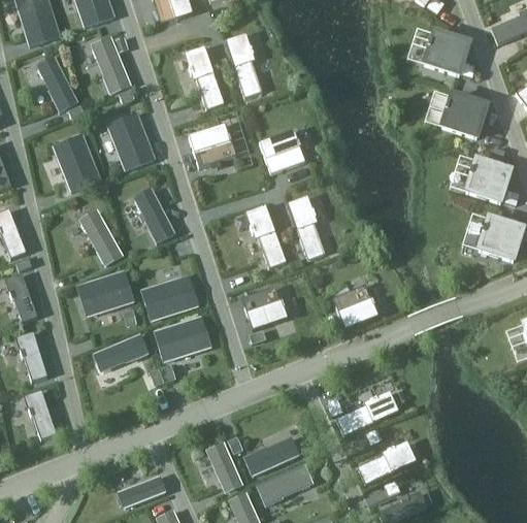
[(15,0),(31,48),(63,38),(51,0),(15,0)]
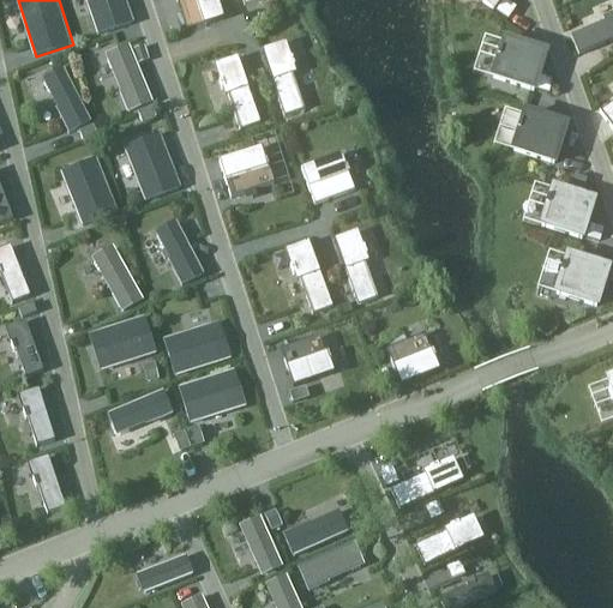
[(88,0),(100,34),(137,22),(128,0),(88,0)]
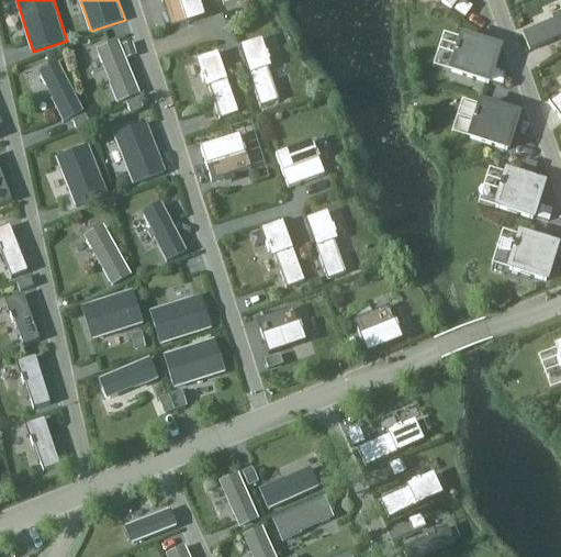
[(161,0),(170,28),(203,18),(198,0),(161,0)]
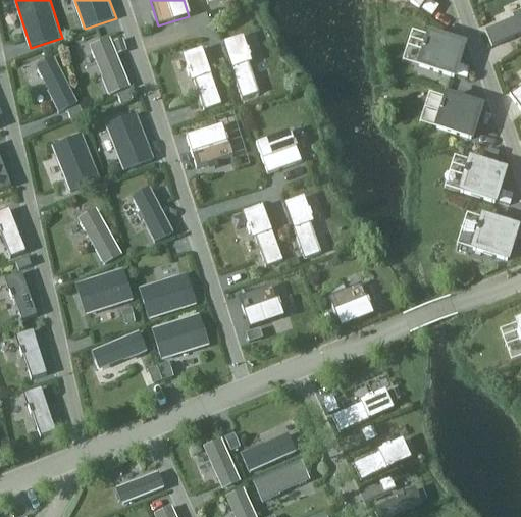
[(404,0),(417,9),(423,0),(404,0)]
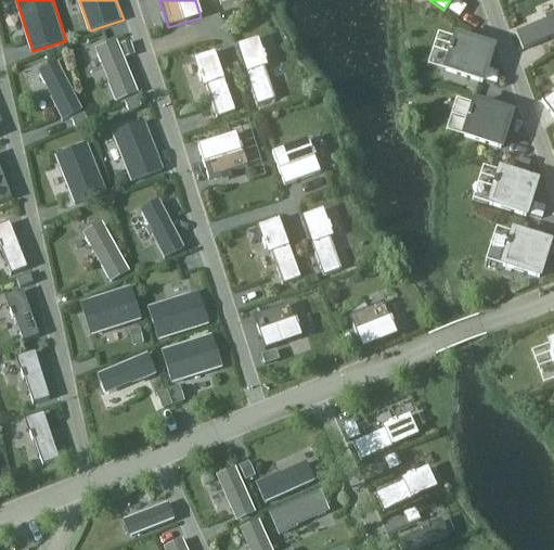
[(456,0),(451,8),(460,13),(465,3),(461,0),(456,0)]
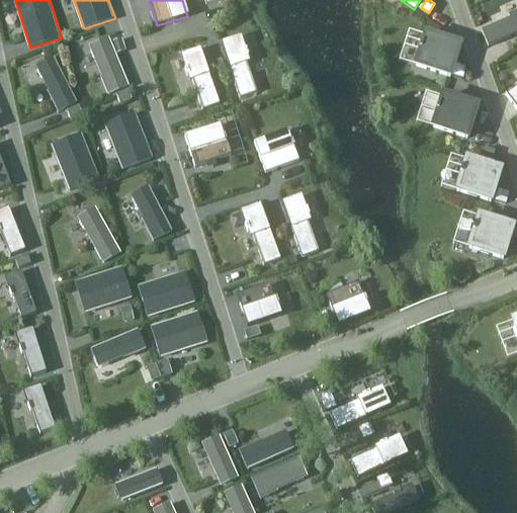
[(510,16),(482,28),(489,44),(516,30),(516,9),(509,13),(510,16)]
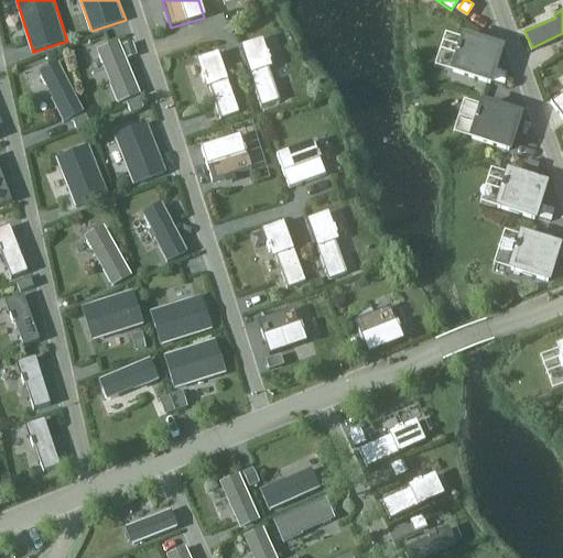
[(500,46),(457,33),(445,72),(488,86),(500,46)]
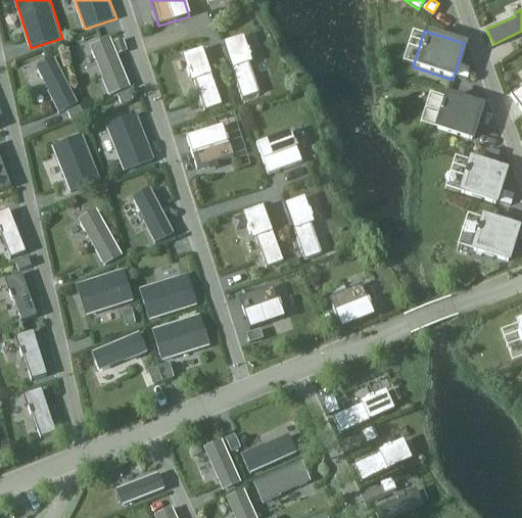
[(244,34),(224,40),(243,95),(259,90),(249,60),(252,59),(244,34)]
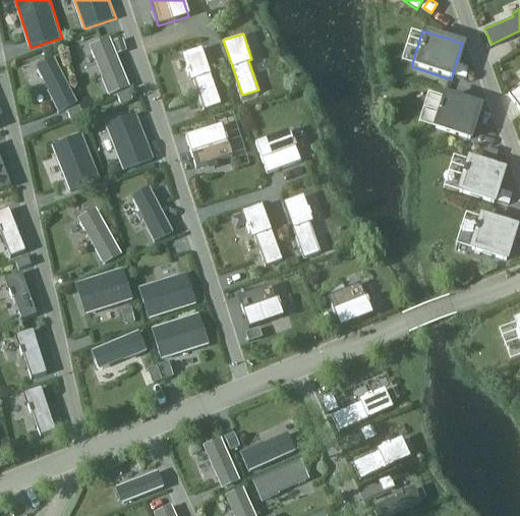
[(122,36),(114,39),(117,50),(126,47),(122,36)]
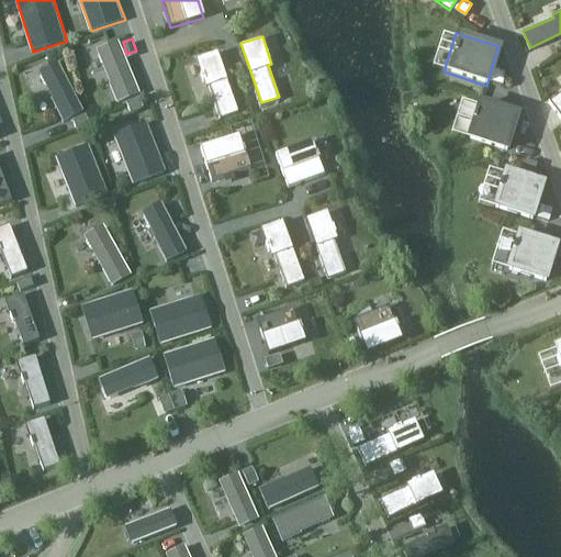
[(121,41),(99,49),(111,84),(119,101),(143,93),(121,41)]
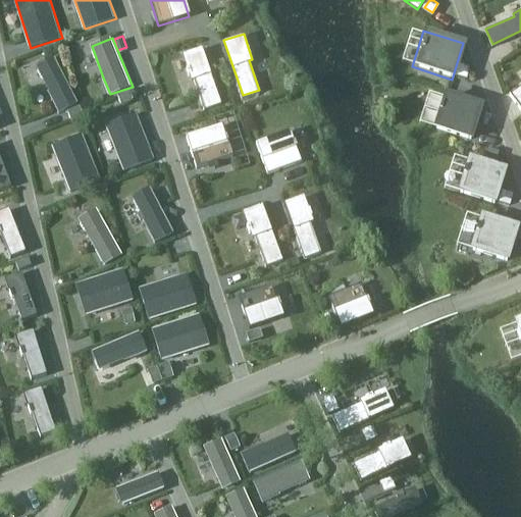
[(202,46),(183,53),(192,79),(195,78),(205,107),(221,102),(202,46)]
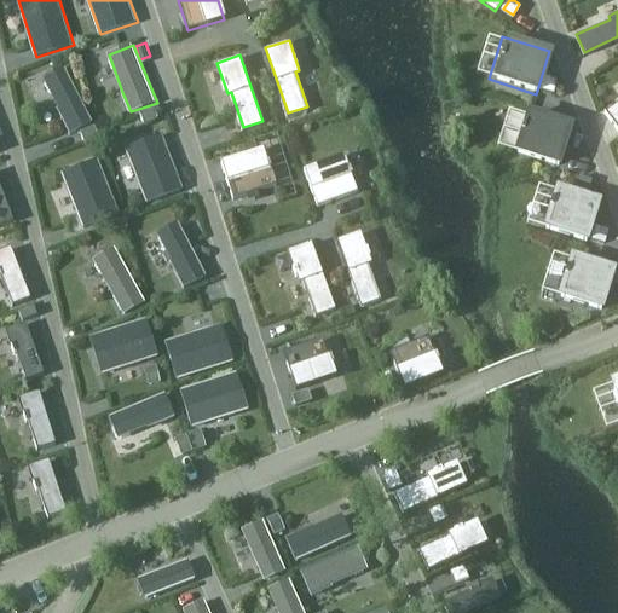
[(477,126),(492,122),(478,56),(461,59),(477,126)]
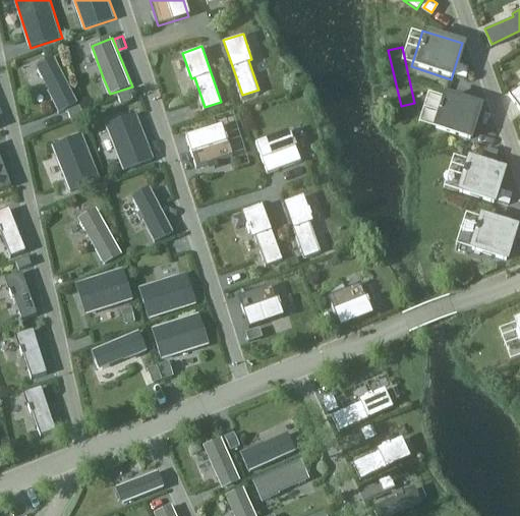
[(56,57),(38,66),(51,91),(49,92),(59,112),(67,108),(78,104),(79,103),(56,57)]
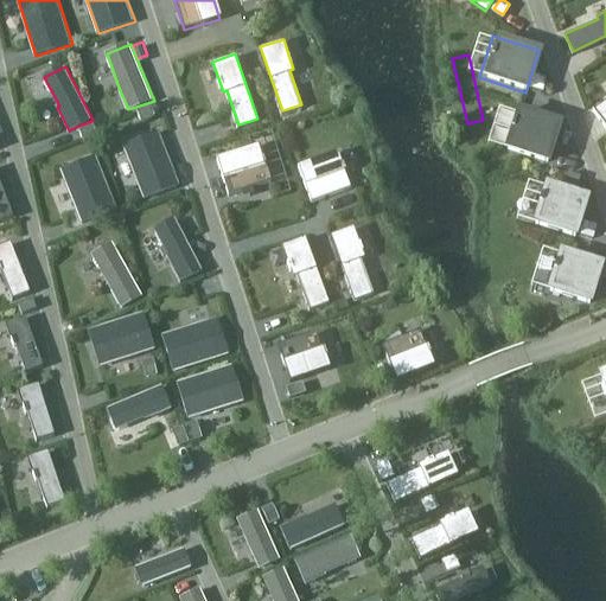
[(536,74),(533,84),(542,88),(546,77),(536,74)]
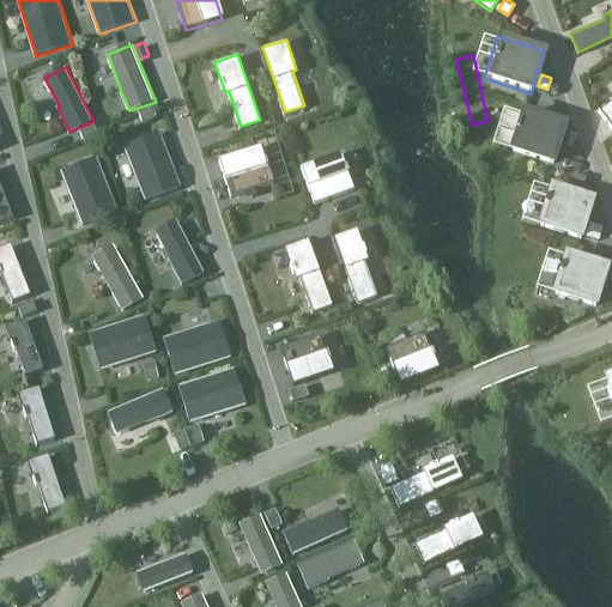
[(611,99),(601,108),(611,122),(611,99)]
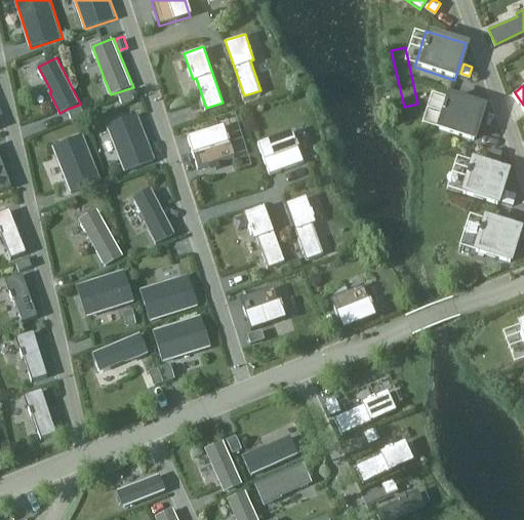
[(129,88),(118,93),(122,102),(132,97),(129,88)]
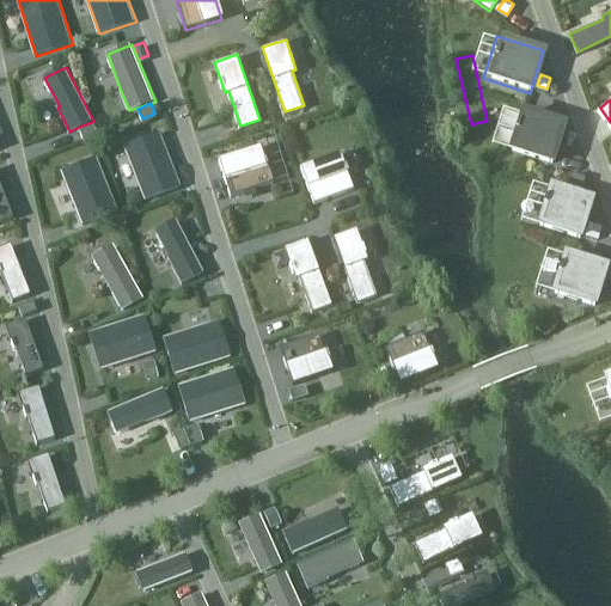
[(524,111),(512,145),(553,158),(564,126),(524,111)]
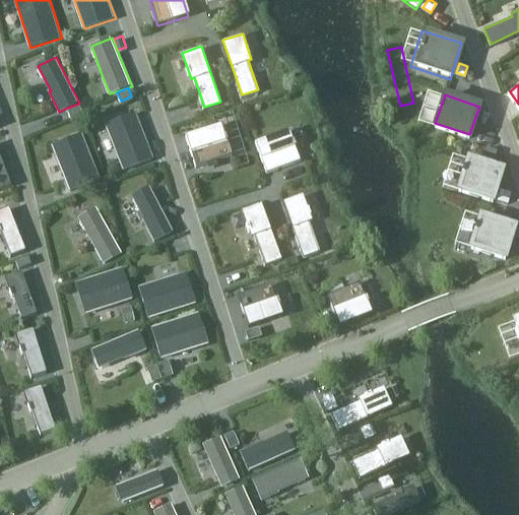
[(78,104),(67,108),(70,117),(81,113),(78,104)]
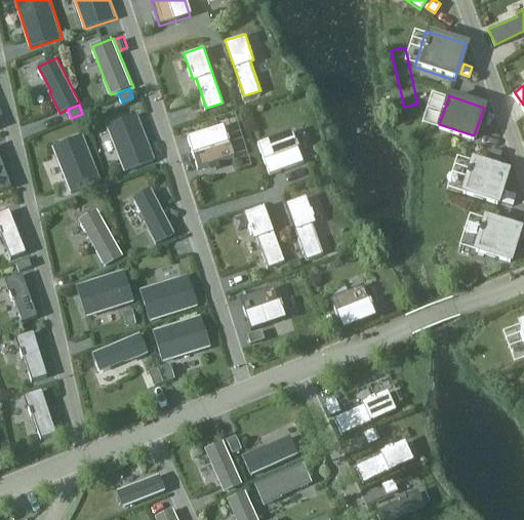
[(138,112),(107,123),(126,172),(156,159),(138,112)]
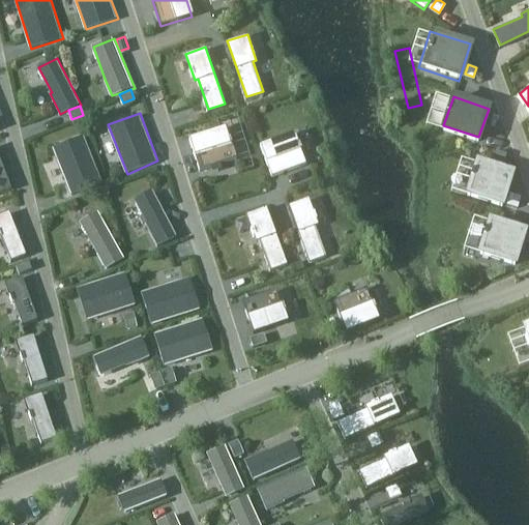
[(294,130),(261,143),(271,173),(305,161),(294,130)]
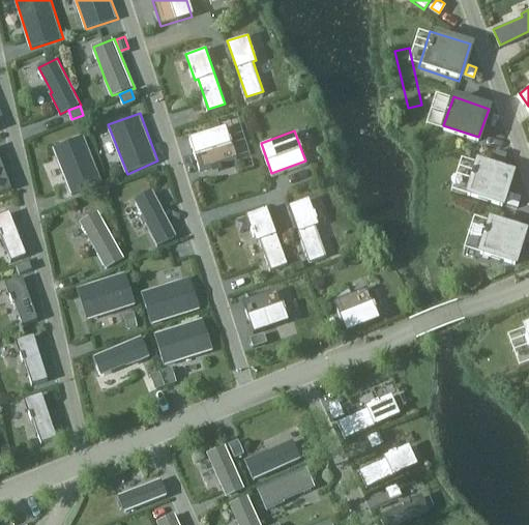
[(233,132),(202,141),(212,175),(243,165),(233,132)]
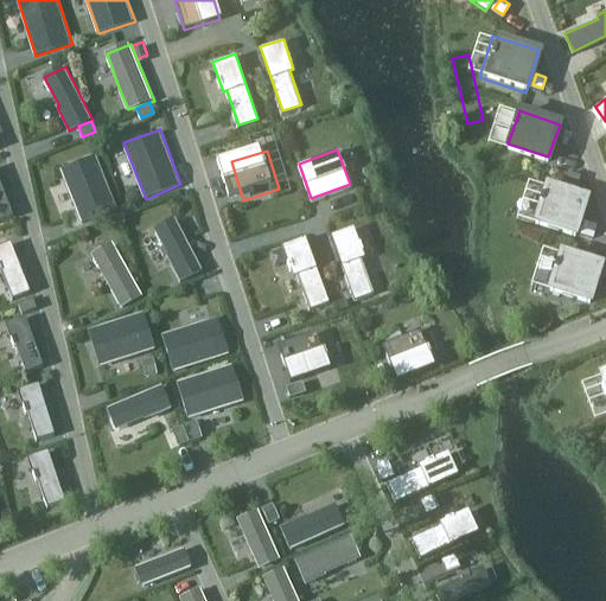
[(99,155),(62,170),(83,224),(119,208),(99,155)]
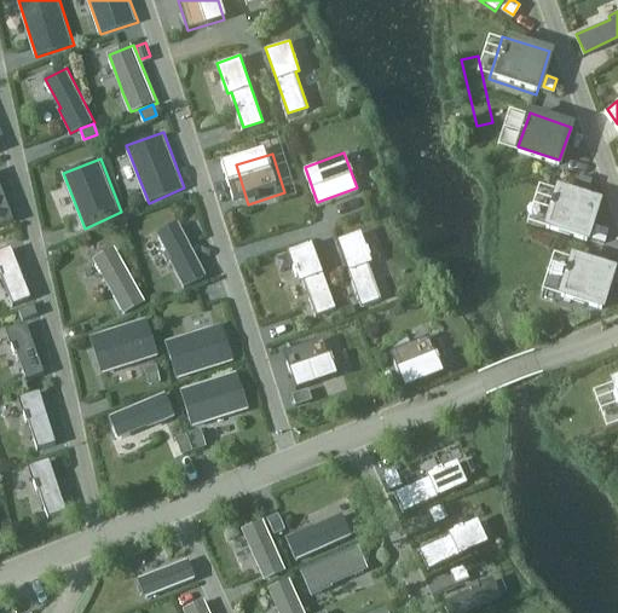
[(0,179),(0,226),(17,221),(0,179)]
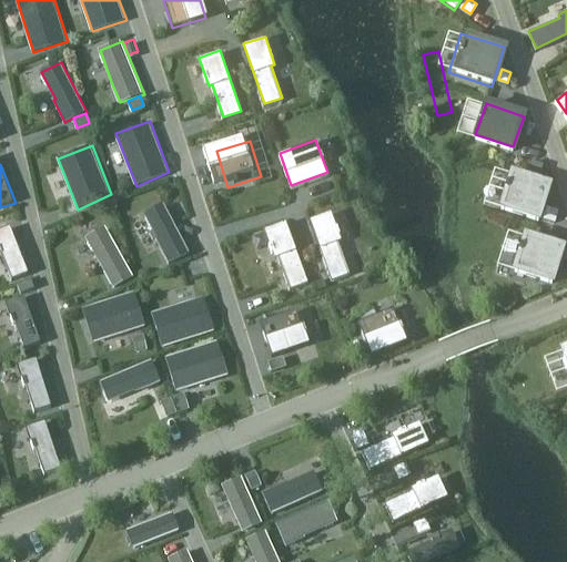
[(549,184),(506,171),(494,208),(536,223),(549,184)]
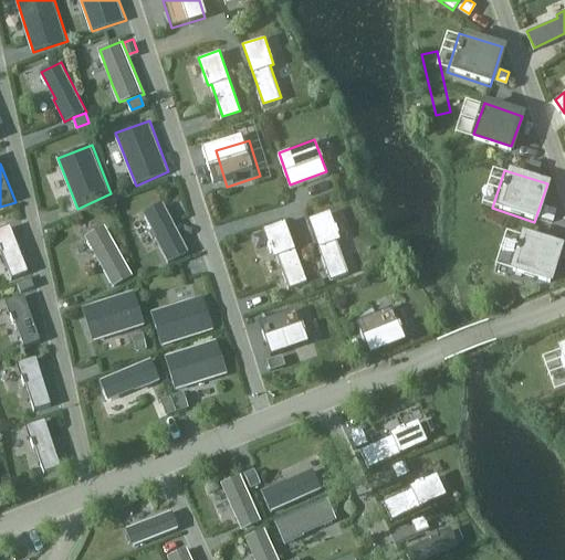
[(248,194),(259,229),(276,223),(265,189),(248,194)]
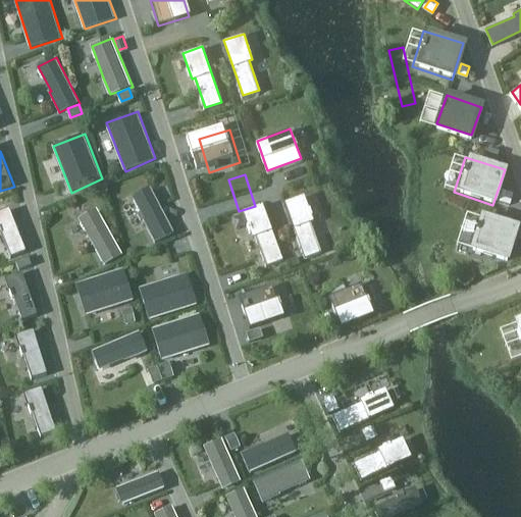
[(152,189),(133,197),(147,221),(146,222),(157,243),(175,234),(152,189)]
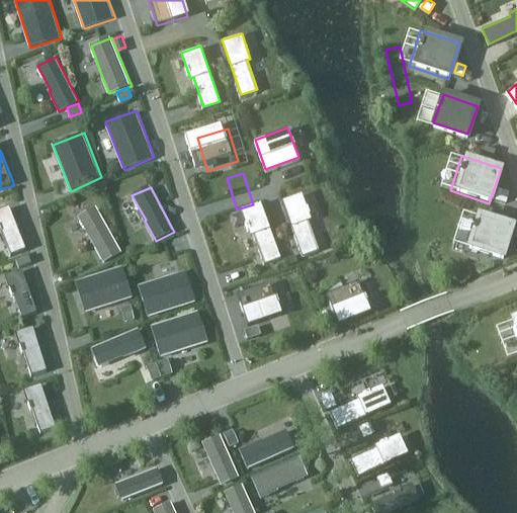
[(499,190),(496,198),(506,202),(508,193),(499,190)]
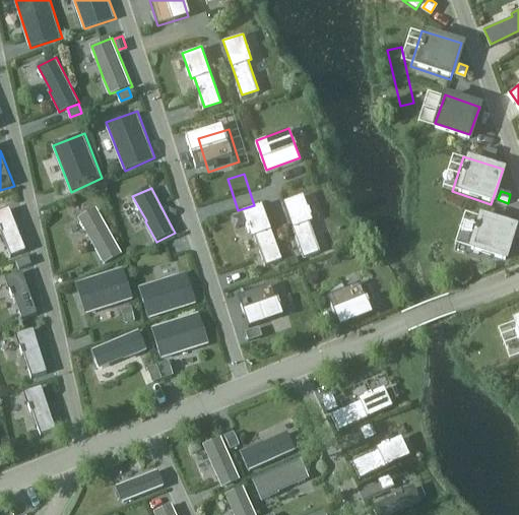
[(304,193),(283,200),(304,255),(320,249),(310,220),(313,218),(304,193)]
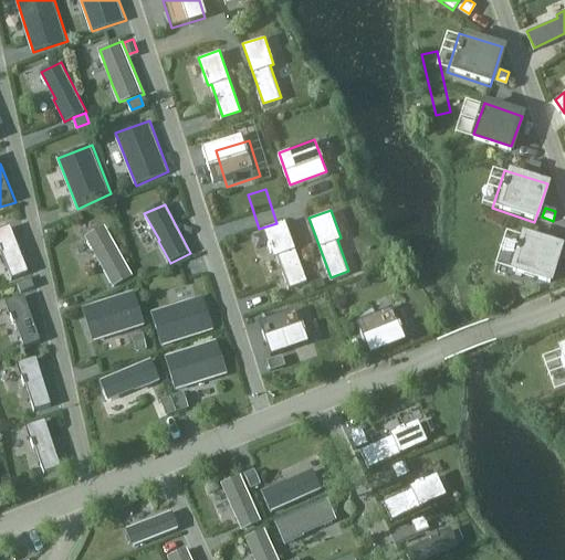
[(0,229),(18,224),(13,212),(0,215),(0,229)]
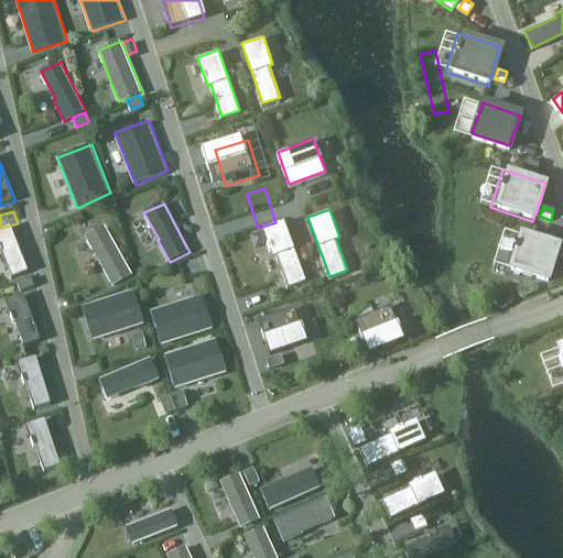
[(283,220),(262,228),(273,255),(277,254),(288,285),(305,280),(283,220)]
